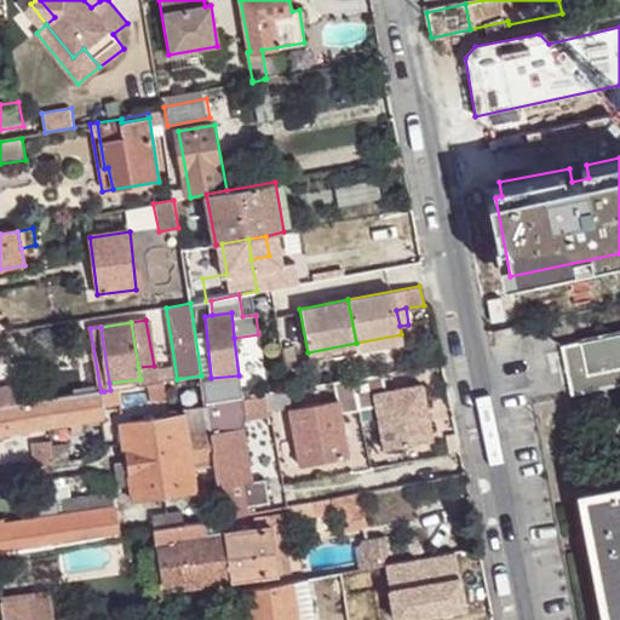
[(401,334),(356,343),(357,352),(402,343),(401,334)]
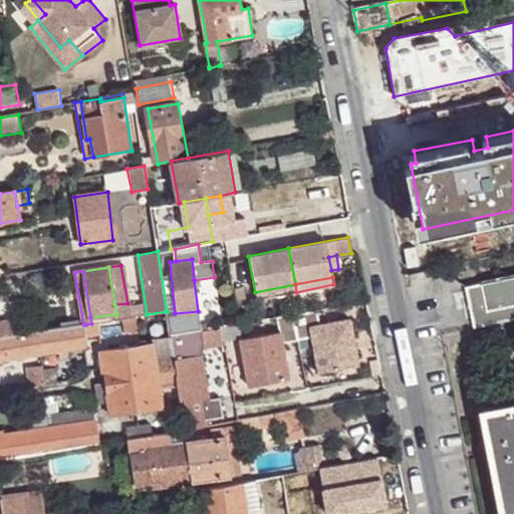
[(513,279),(467,290),(476,331),(513,322),(513,279)]
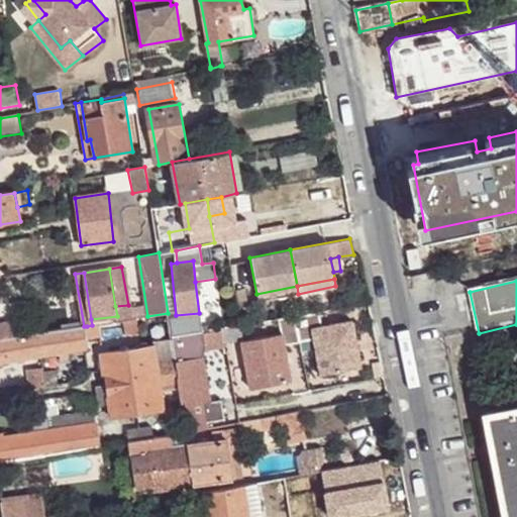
[(298,294),(297,286),(256,294),(257,302),(298,294)]
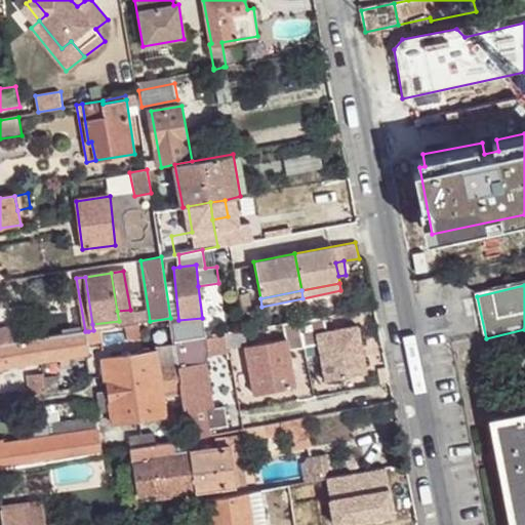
[(359,310),(371,308),(370,301),(358,304),(359,310)]
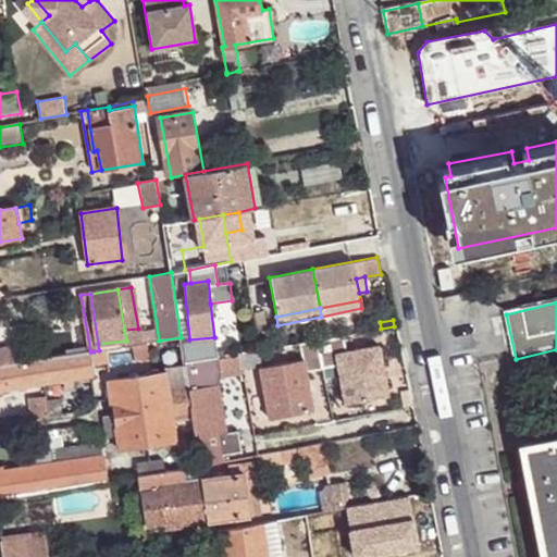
[(134,344),(140,344),(138,329),(124,330),(126,341),(126,346),(134,344)]
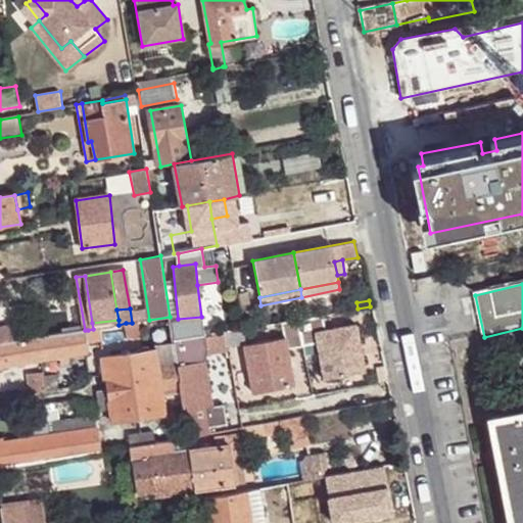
[(322,315),(297,319),(299,334),(315,331),(323,378),(364,371),(355,324),(325,330),(322,315)]
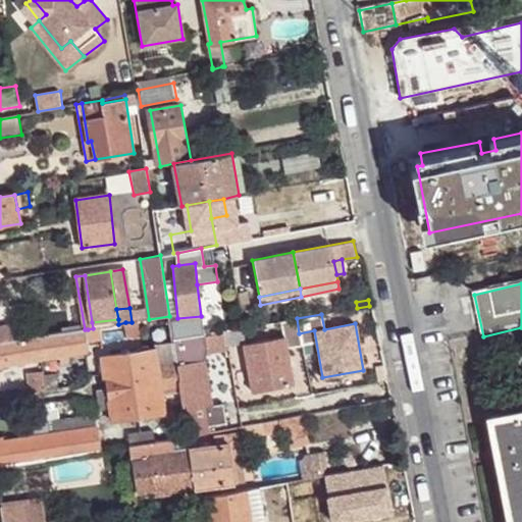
[(193,335),(203,334),(201,316),(177,318),(169,319),(172,340),(193,335)]
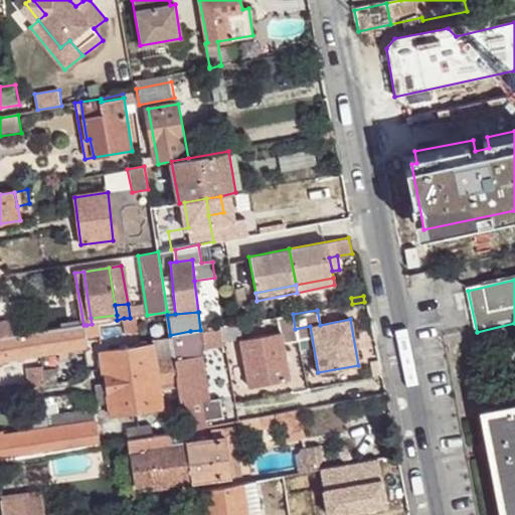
[(293,314),(277,317),(280,332),(241,340),(248,384),(288,377),(282,341),(297,338),(295,329),(293,314)]
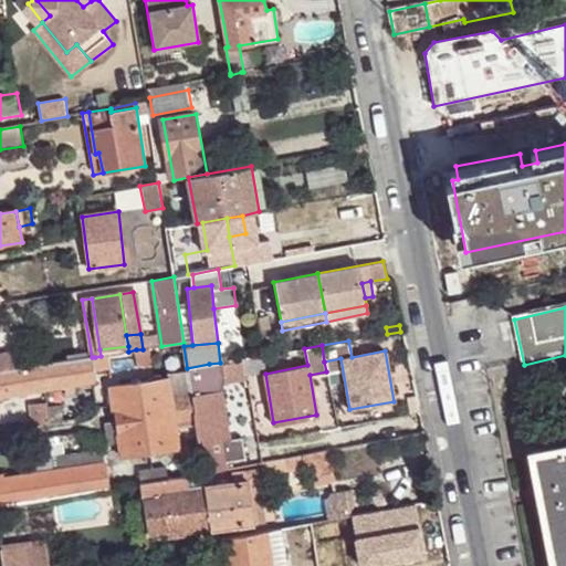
[(108,355),(128,352),(128,346),(100,349),(101,356),(108,355)]
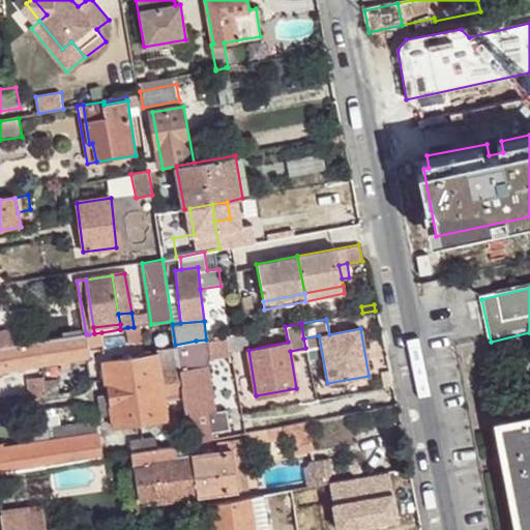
[(142,341),(139,325),(134,327),(127,327),(130,343),(142,341)]
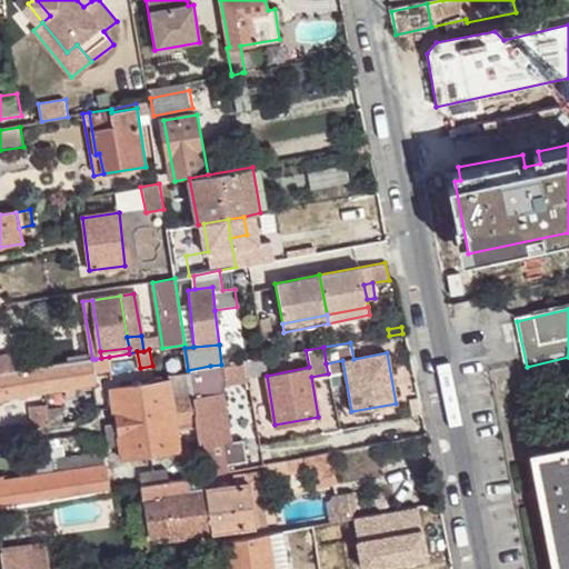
[(140,368),(137,351),(129,353),(109,357),(111,369),(112,379),(140,375),(140,368)]
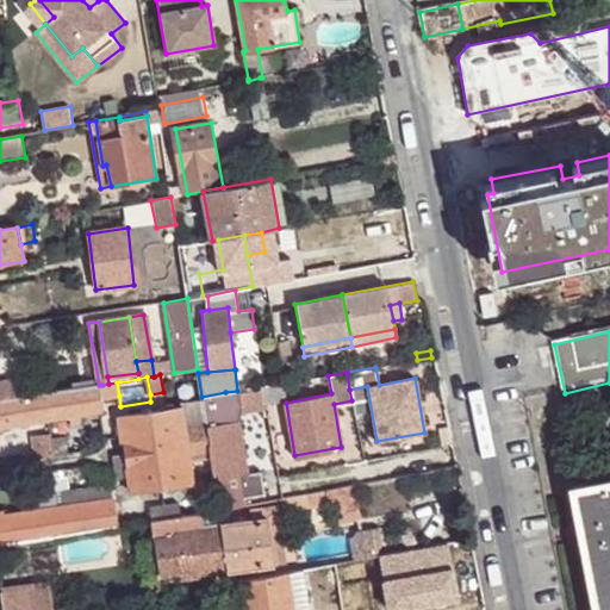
[(0,400),(12,399),(10,383),(0,384),(0,400)]
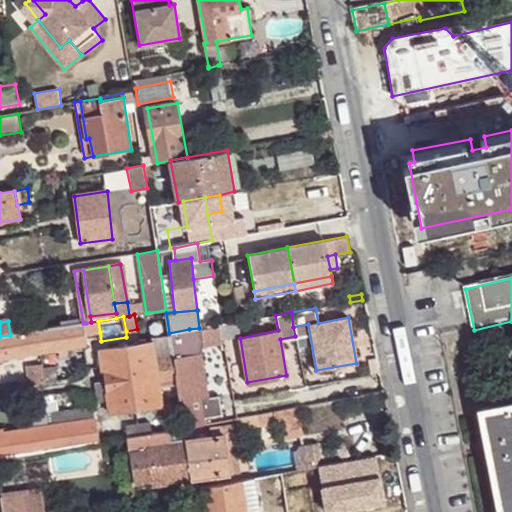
[(100,332),(98,321),(91,322),(86,323),(87,334),(100,332)]
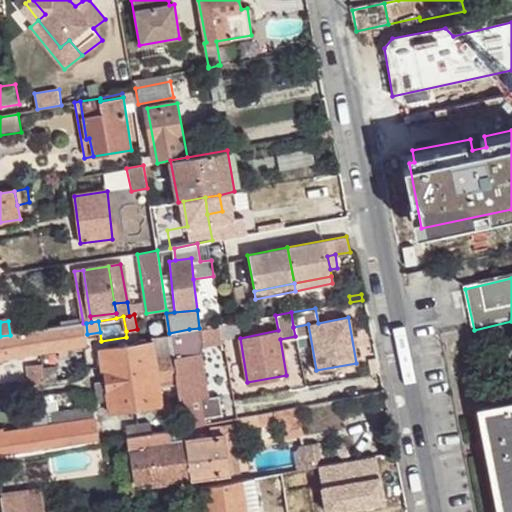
[(87,334),(86,323),(83,323),(10,335),(0,336),(0,359),(86,345),(88,344),(87,334)]
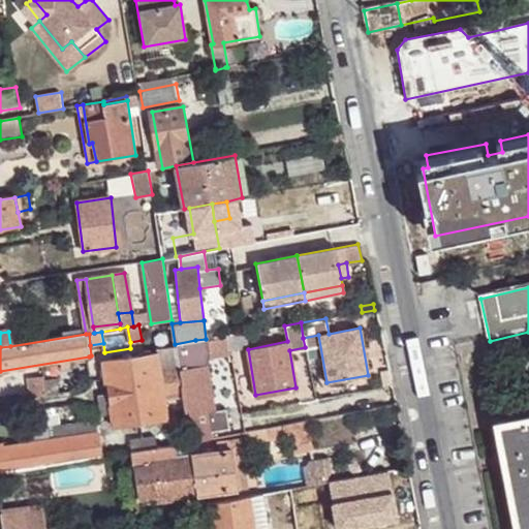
[(228,360),(224,336),(206,339),(195,340),(200,366),(208,364),(224,361),(228,360)]
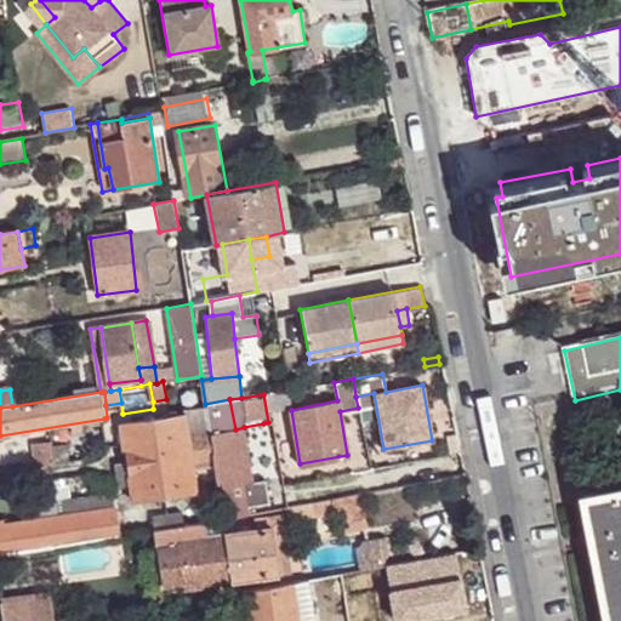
[(235,429),(229,399),(205,404),(206,408),(210,428),(210,433),(235,429)]
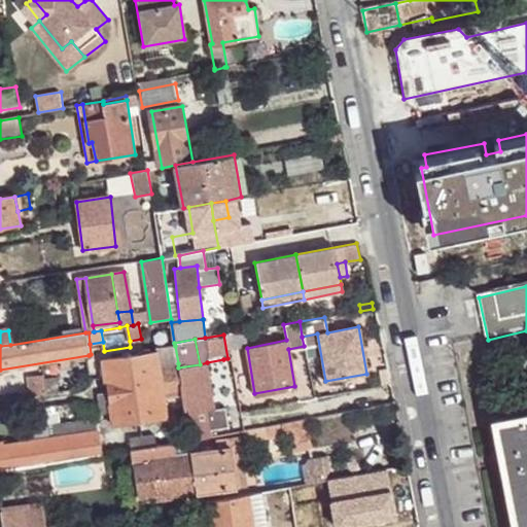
[(160,366),(178,363),(175,346),(156,349),(157,352),(160,366)]
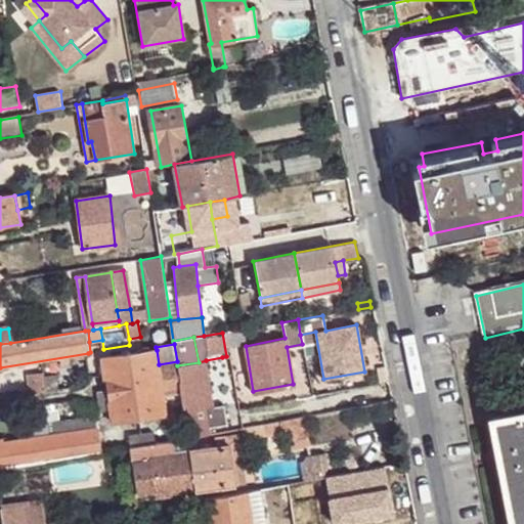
[(159,364),(157,350),(103,357),(107,388),(111,408),(113,424),(166,416),(163,392),(159,364)]
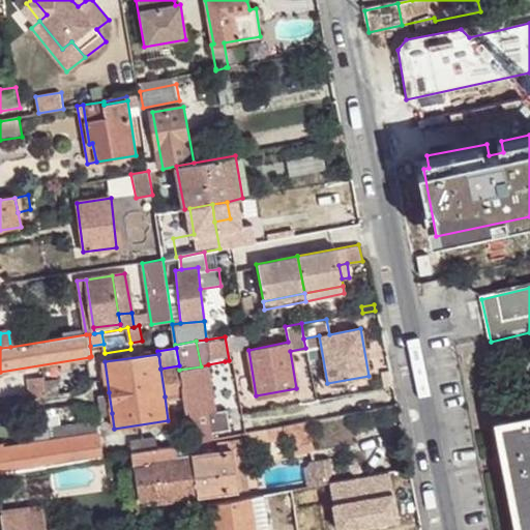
[(190,444),(211,440),(211,434),(207,408),(214,406),(208,364),(201,366),(179,370),(182,393),(190,444)]
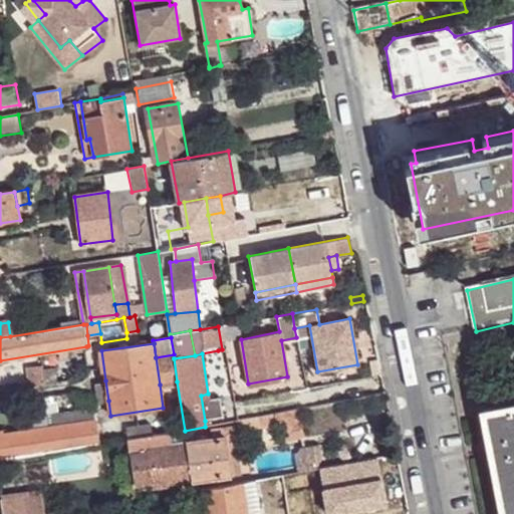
[(160,384),(177,381),(174,358),(174,354),(156,357),(160,384)]
